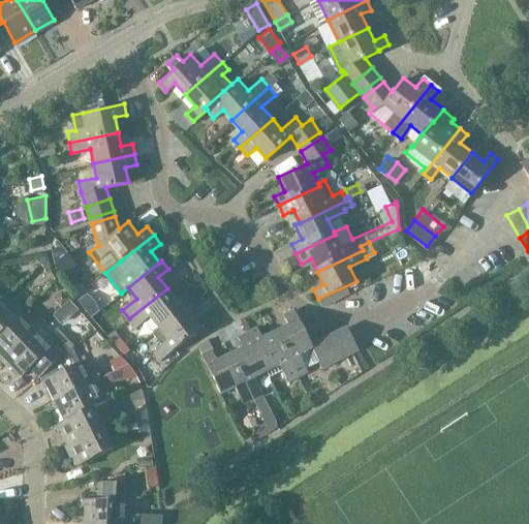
[(177,301),(167,288),(129,318),(135,328),(151,316),(159,328),(193,302),(186,293),(177,301)]
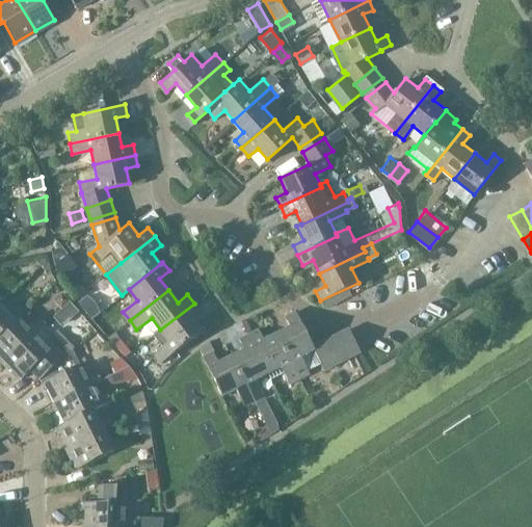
[(78,298),(91,316),(100,309),(95,299),(87,291),(78,298)]
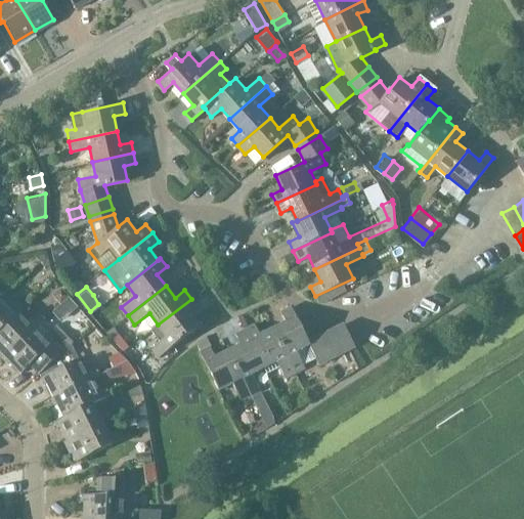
[(0,329),(18,311),(23,307),(15,299),(11,296),(9,298),(4,294),(0,297),(0,329)]
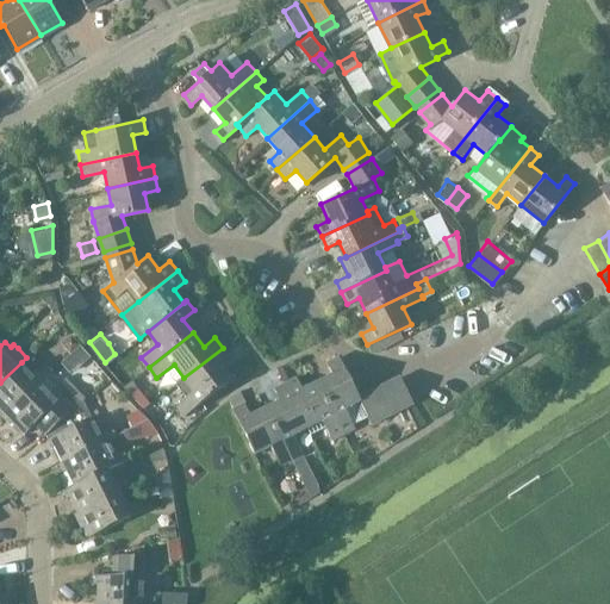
[(80,342),(70,350),(80,361),(89,353),(80,342)]
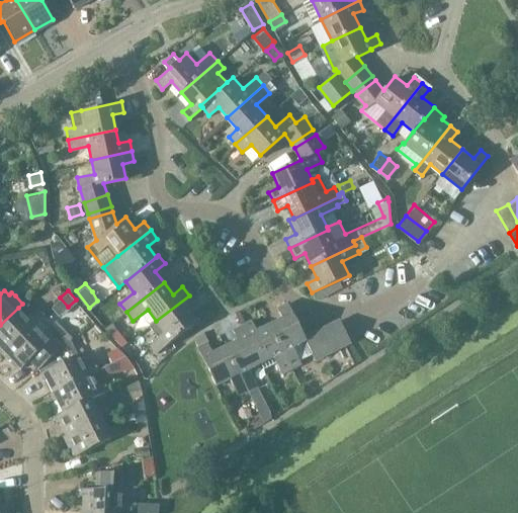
[(195,303),(189,295),(156,321),(165,332),(151,343),(157,351),(194,322),(186,311),(195,303)]
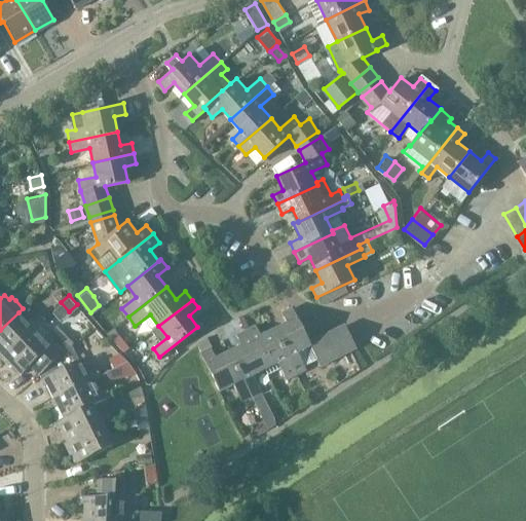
[(287,322),(273,329),(295,372),(305,367),(297,351),(310,344),(321,363),(334,357),(323,334),(309,340),(292,306),(280,311),(287,322)]
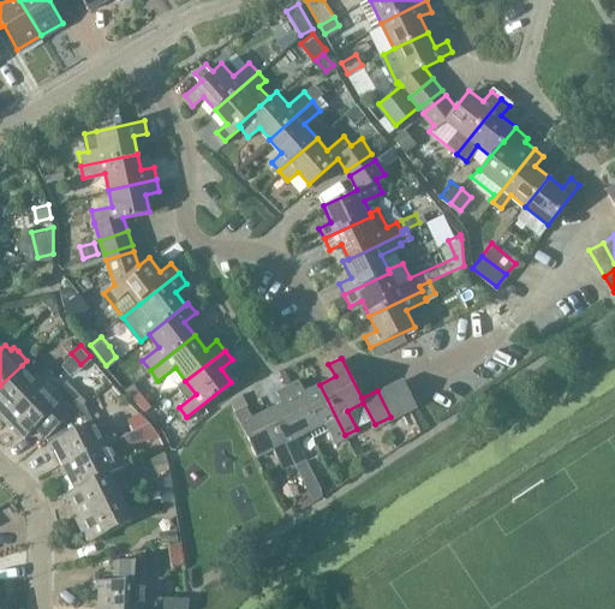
[(0,411),(5,416),(46,377),(51,372),(42,364),(30,375),(22,365),(0,386),(0,411)]
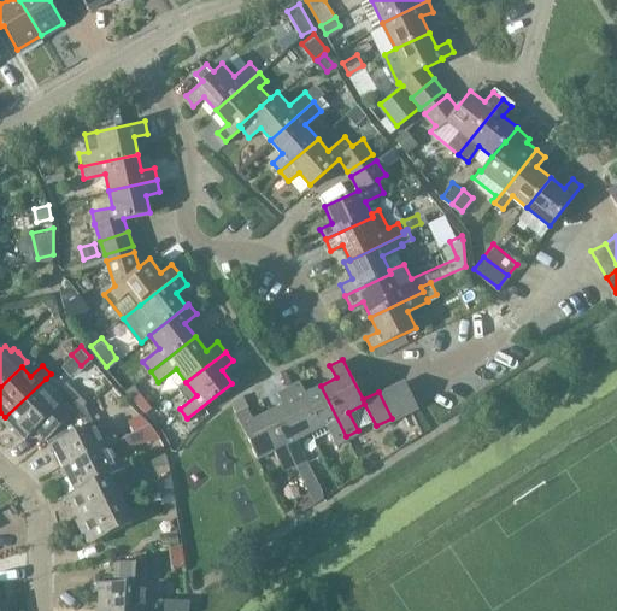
[(46,379),(5,417),(3,419),(9,427),(11,424),(23,436),(41,421),(52,432),(81,404),(62,385),(57,388),(46,379)]
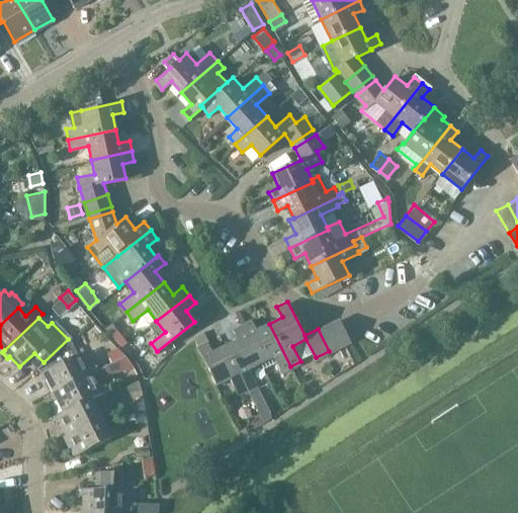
[(339,318),(328,323),(340,345),(350,340),(339,318)]
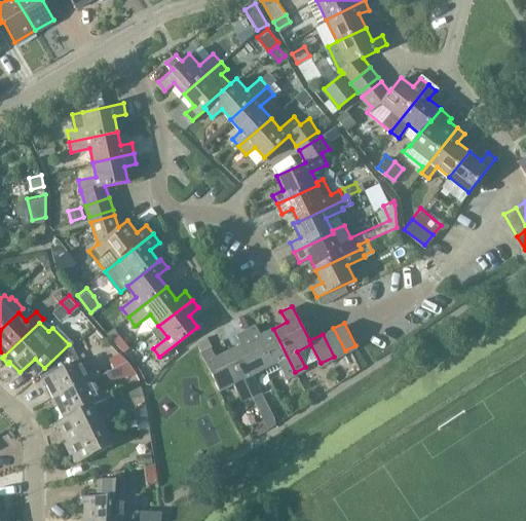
[(113,325),(107,330),(112,337),(119,333),(113,325)]
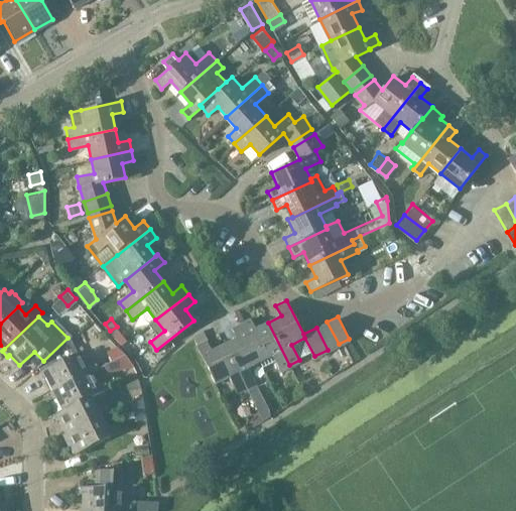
[(251,318),(241,324),(260,360),(272,354),(280,370),(289,365),(268,323),(256,329),(251,318)]
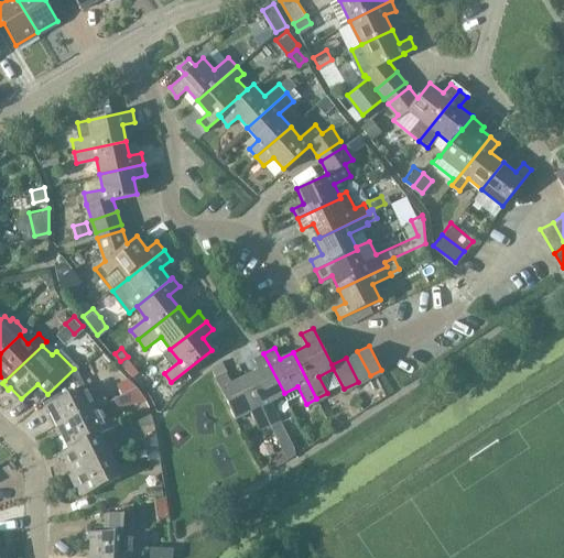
[(370,375),(357,351),(346,358),(358,382),(370,375)]
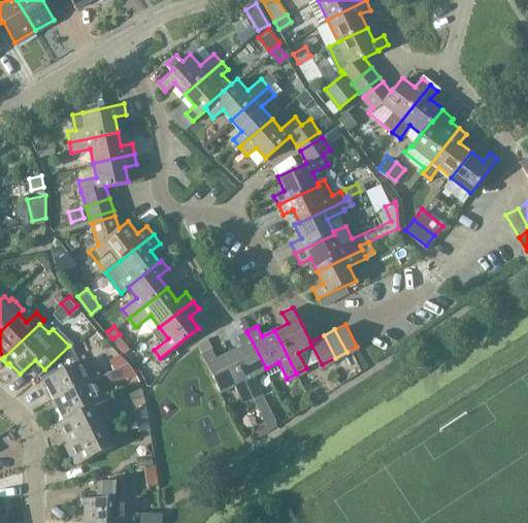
[(266,368),(246,331),(237,335),(242,346),(230,352),(253,396),(261,391),(253,376),(266,368)]
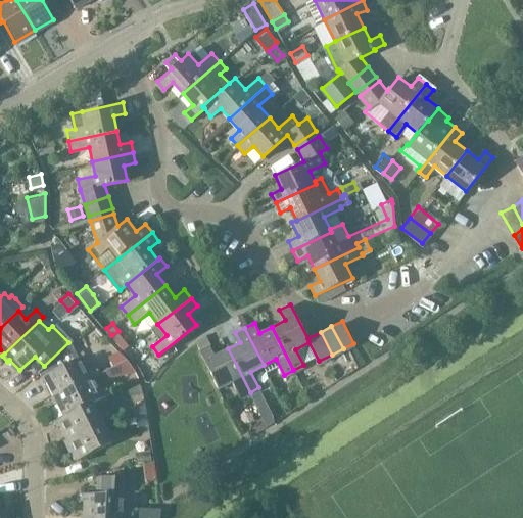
[(239,397),(250,392),(228,348),(215,356),(209,344),(199,349),(218,387),(231,381),(239,397)]
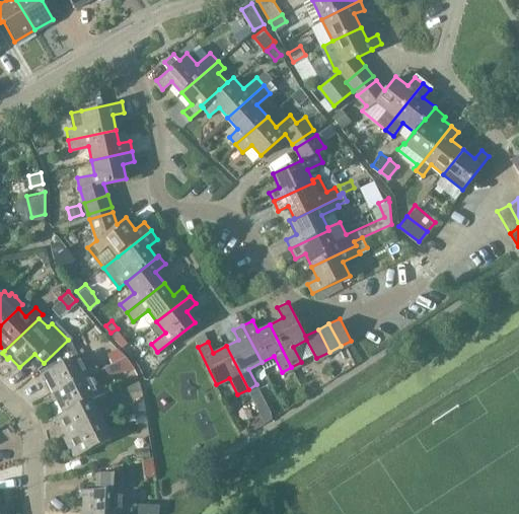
[(100,368),(99,366),(106,363),(103,356),(84,365),(79,353),(41,372),(44,379),(47,377),(54,391),(89,374),(100,368)]
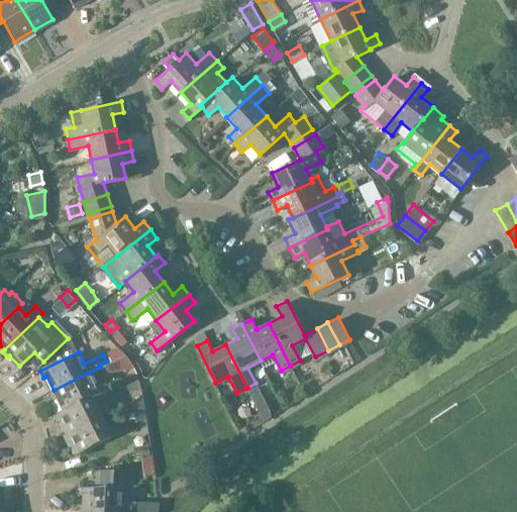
[(125,352),(118,356),(124,368),(134,365),(125,352)]
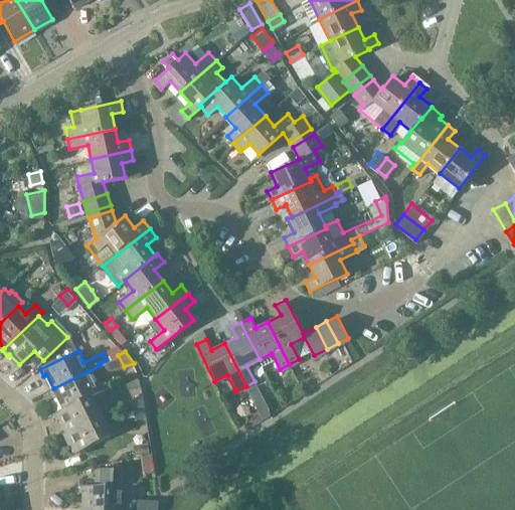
[(94,382),(89,371),(53,388),(50,389),(53,396),(56,394),(62,407),(63,407),(91,394),(91,395),(110,385),(106,377),(94,382)]
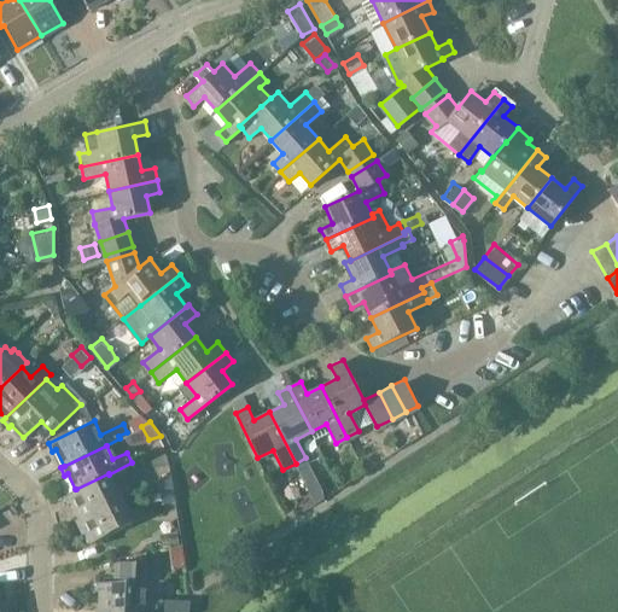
[(164,482),(175,479),(170,459),(158,462),(164,482)]
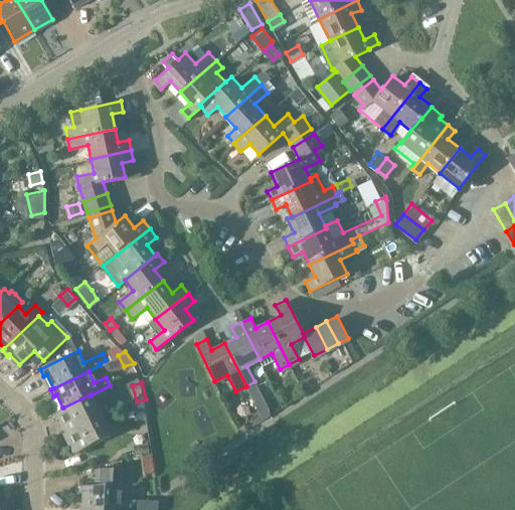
[(112,409),(111,407),(119,403),(115,396),(97,406),(91,395),(91,394),(63,407),(62,407),(53,412),(57,419),(60,417),(66,431),(67,432),(101,414),(101,415),(112,409)]
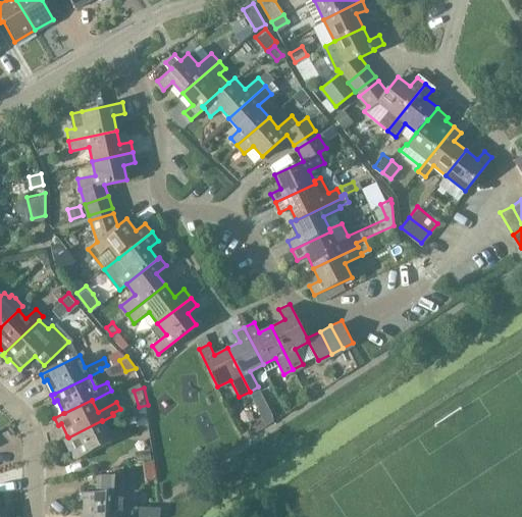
[(68,437),(67,436),(64,438),(68,446),(71,444),(77,458),(123,435),(119,426),(108,431),(102,421),(102,420),(68,437)]
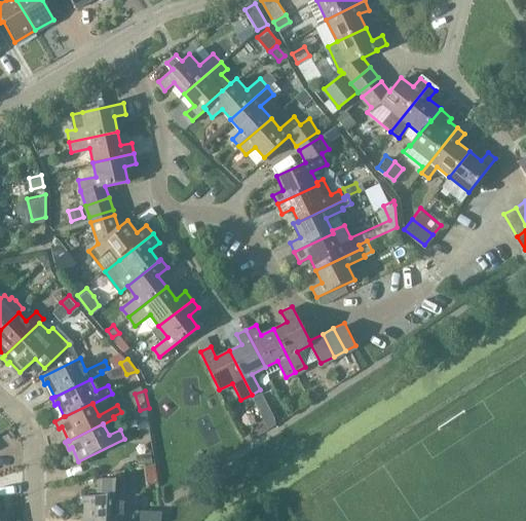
[(150,451),(136,453),(137,461),(151,459),(150,451)]
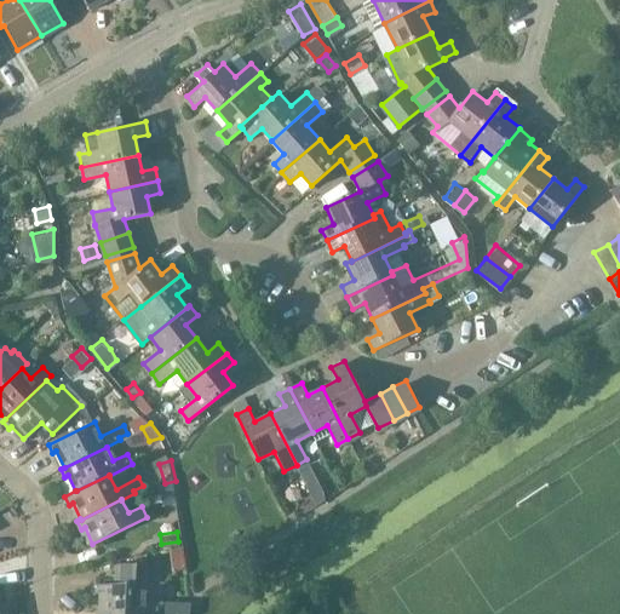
[(97,610),(144,612),(161,613),(162,579),(145,579),(145,562),(115,561),(113,581),(96,581),(95,591),(98,591),(97,608),(97,610)]
